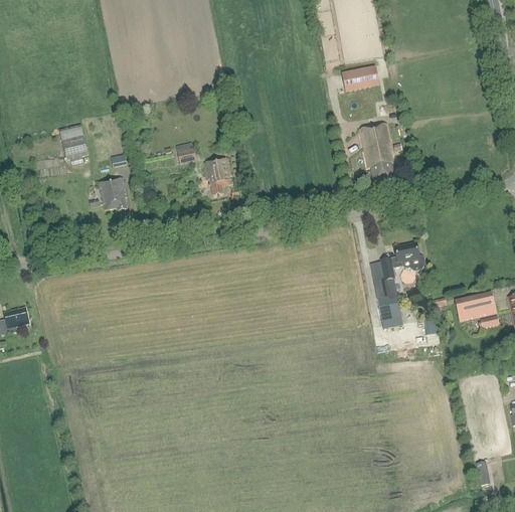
[(375,64),(341,71),(345,92),(379,84),(375,64)]
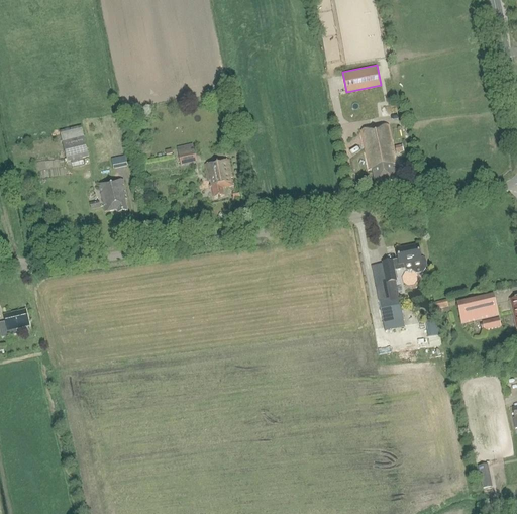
[(375,180),(396,175),(391,155),(395,153),(389,122),(360,128),(370,168),(372,167),(375,180)]
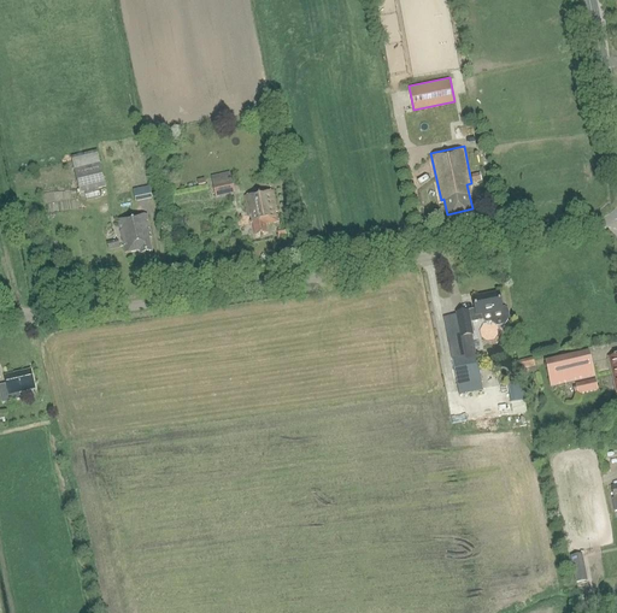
[(71,154),(80,190),(105,184),(97,148),(71,154)]
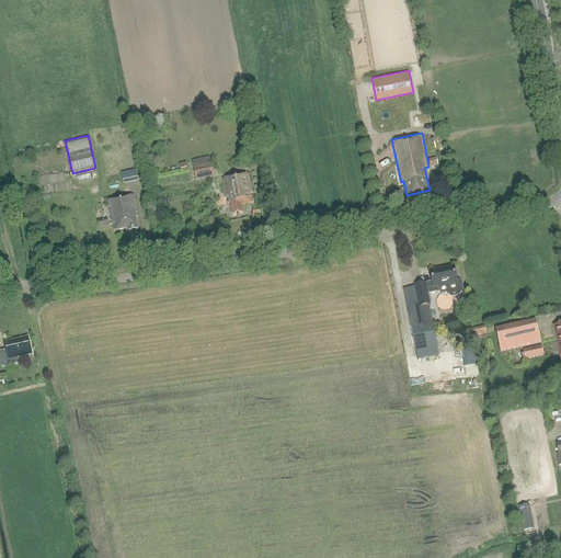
[(196,177),(214,173),(209,154),(192,158),(196,177)]
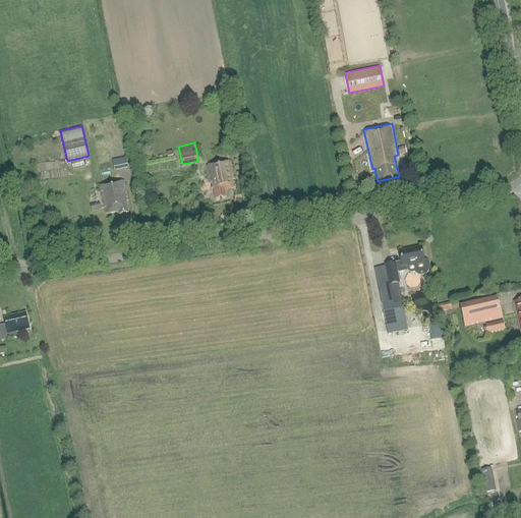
[(399,153),(407,151),(405,144),(398,146),(399,153)]
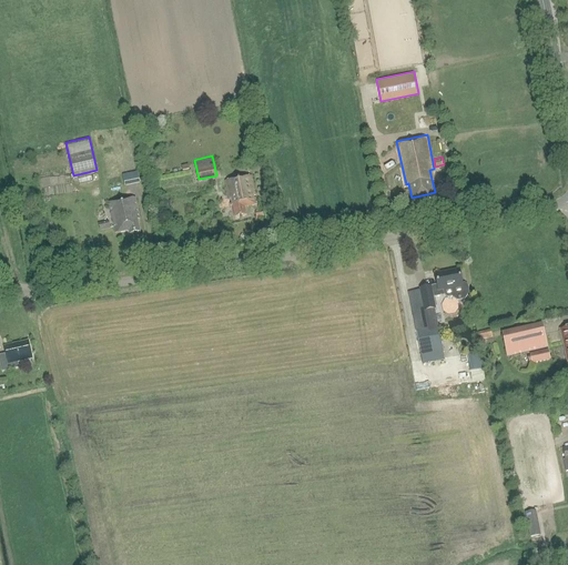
[(125,170),(125,180),(138,180),(137,169),(125,170)]
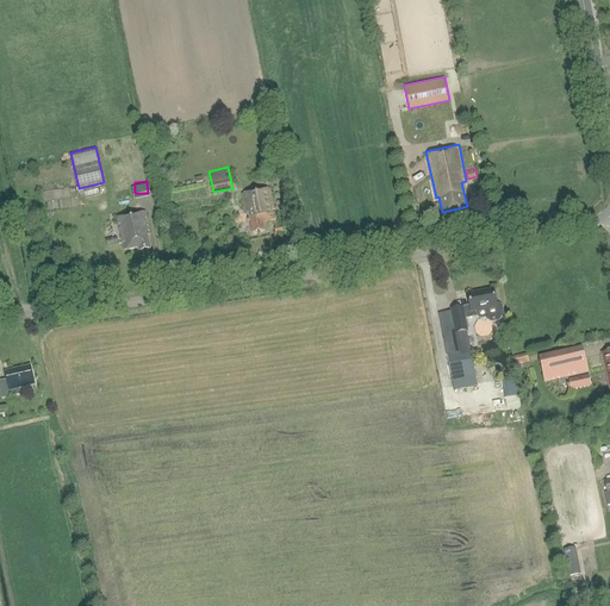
[(269,186),(242,192),(246,211),(248,211),(249,216),(246,216),(247,218),(250,218),(251,231),(263,229),(262,220),(275,217),(269,186)]
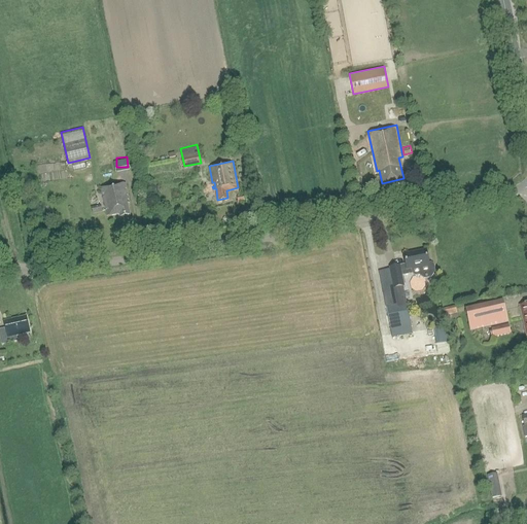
[(126,181),(101,186),(106,208),(105,208),(107,215),(119,212),(120,215),(130,213),(128,202),(130,202),(126,181)]
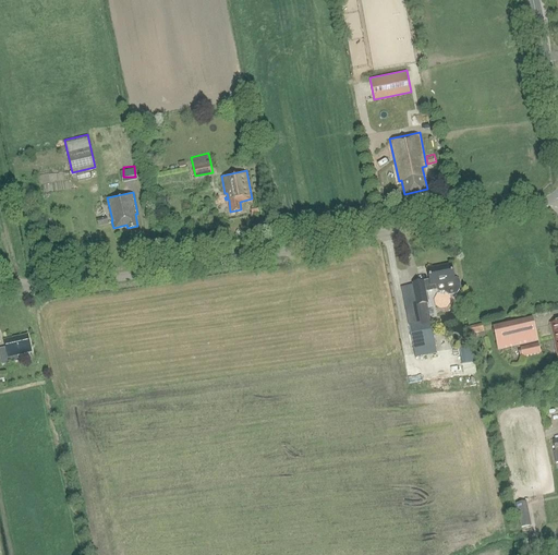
[(427,267),(429,277),(423,279),(426,290),(437,288),(440,289),(444,289),(450,292),(458,291),(461,285),(459,277),(457,276),(455,276),(451,262),(427,267)]
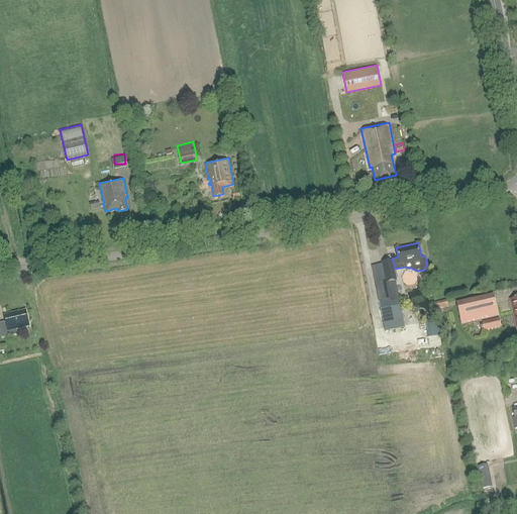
[(395,279),(397,279),(395,269),(392,259),(392,258),(382,261),(382,262),(371,264),(375,280),(381,312),(401,308),(395,279)]
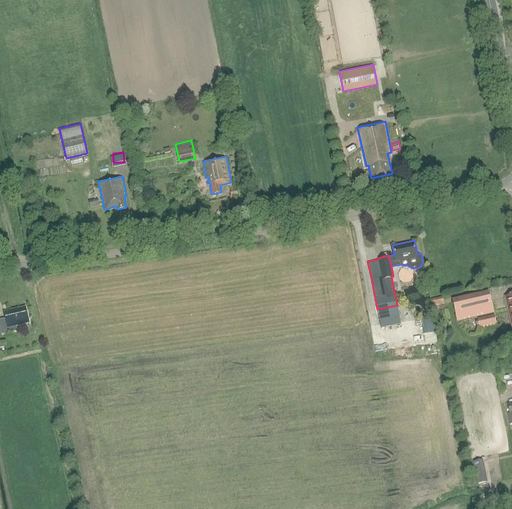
[(457,319),(493,310),(488,289),(452,298),(457,319)]
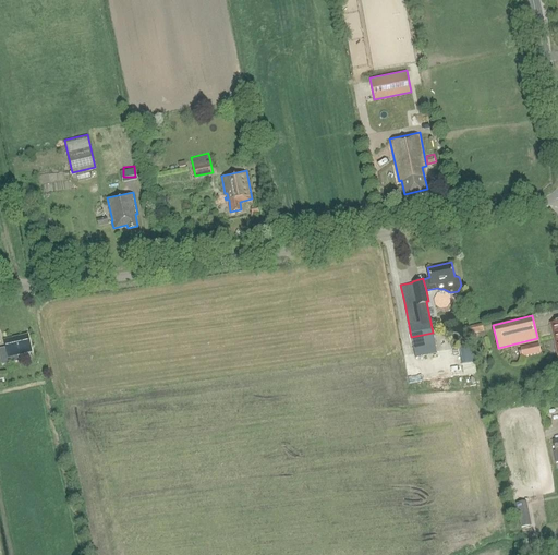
[(470,324),(473,337),(485,335),(482,322),(470,324)]
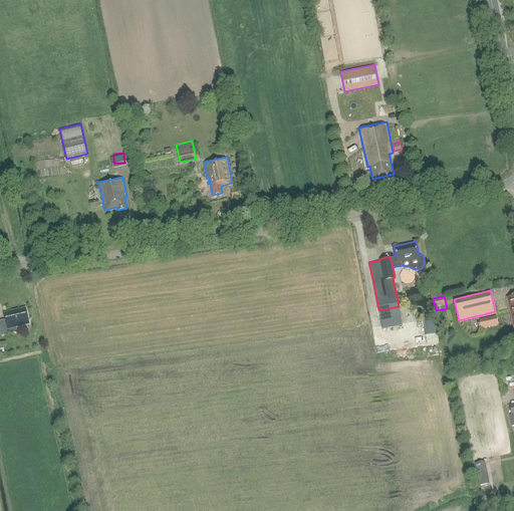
[(0,326),(2,333),(16,330),(15,325),(29,322),(25,306),(4,311),(5,318),(0,319),(0,326)]
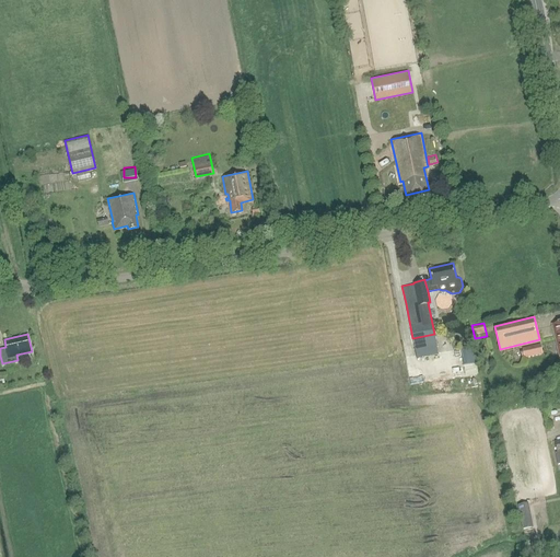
[(541,351),(539,343),(522,347),(524,356),(541,351)]
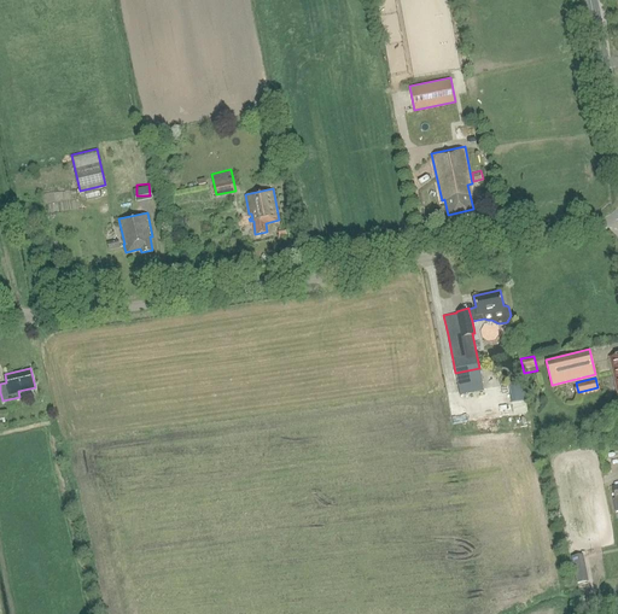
[(509,384),(509,398),(522,398),(520,382),(509,384)]
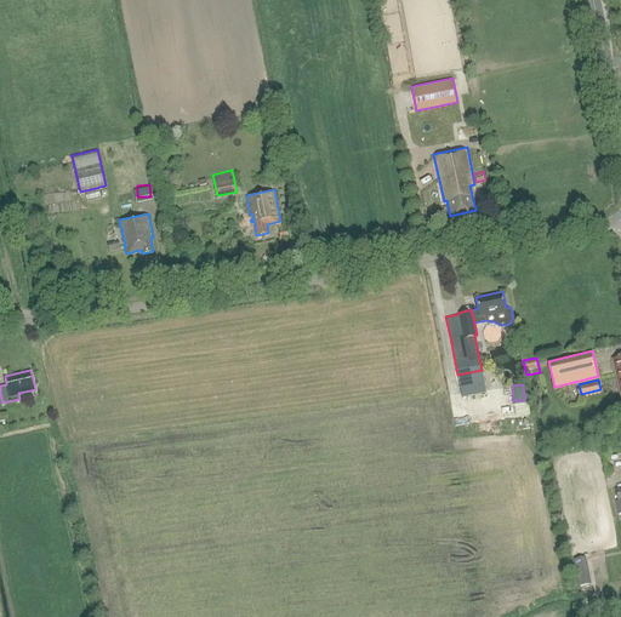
[(591,581),(586,555),(575,558),(580,583),(591,581)]
